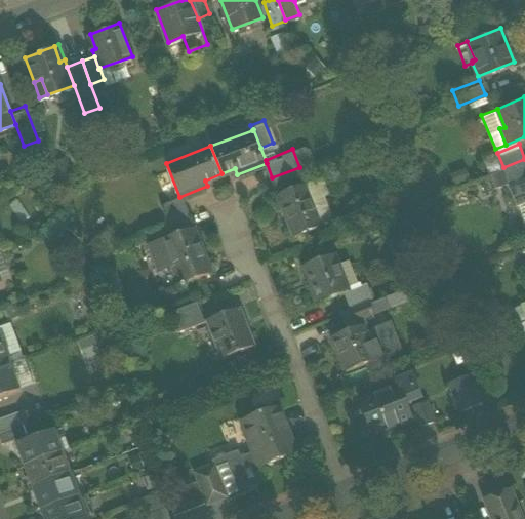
[(524,174),(524,161),(524,159),(503,167),(501,167),(508,181),(524,174)]
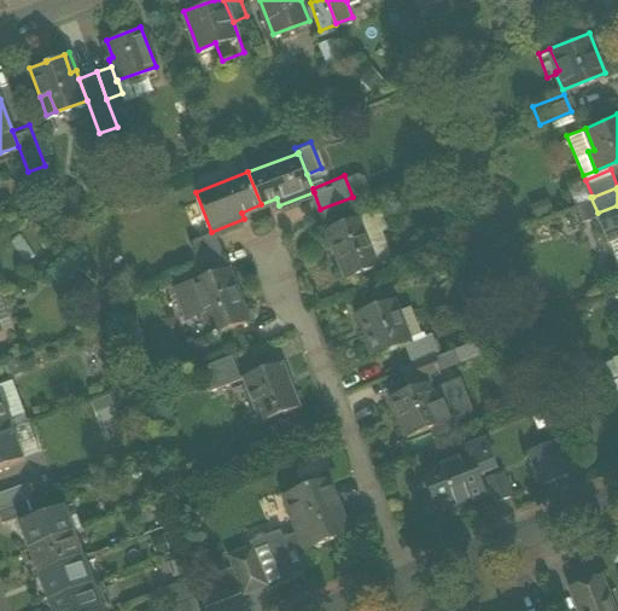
[(360,213),(353,197),(320,209),(327,226),(360,213)]
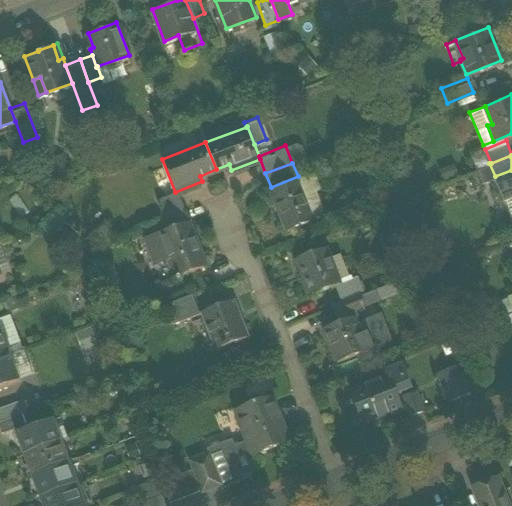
[(477,168),(483,181),(495,176),(489,163),(477,168)]
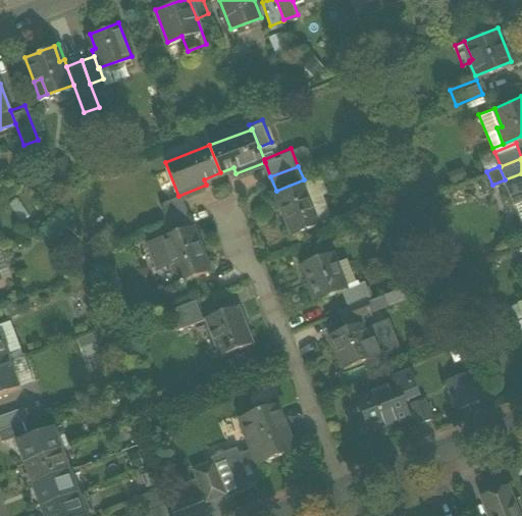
[(315,175),(304,179),(309,194),(320,189),(315,175)]
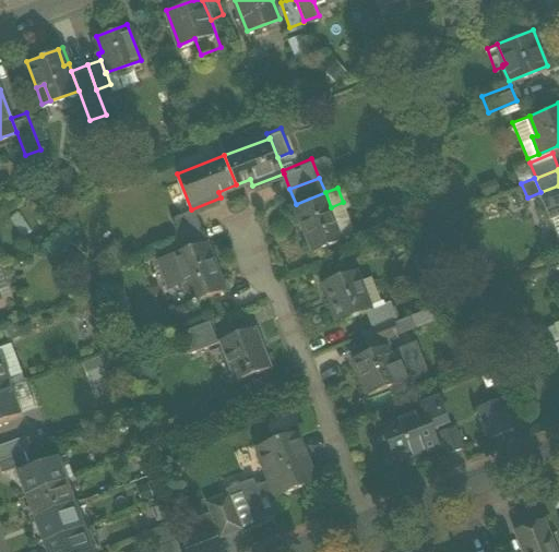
[(550,216),(558,213),(558,191),(540,198),(548,217),(550,216)]
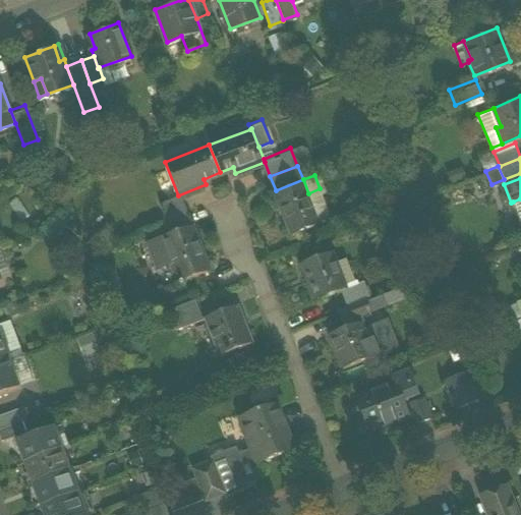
[(320,221),(308,193),(303,179),(276,190),(274,191),(291,232),(320,221)]
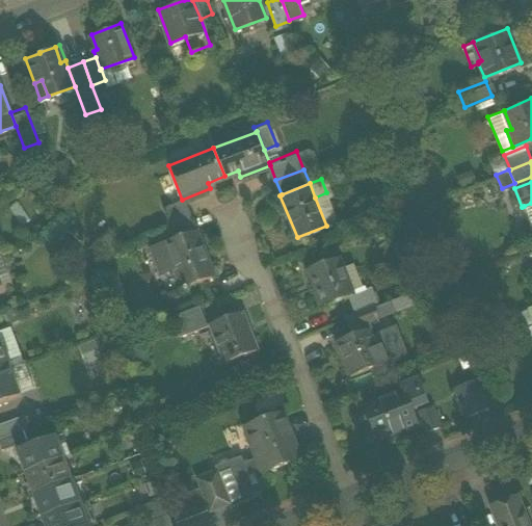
[(157,208),(163,224),(188,214),(182,200),(157,208)]
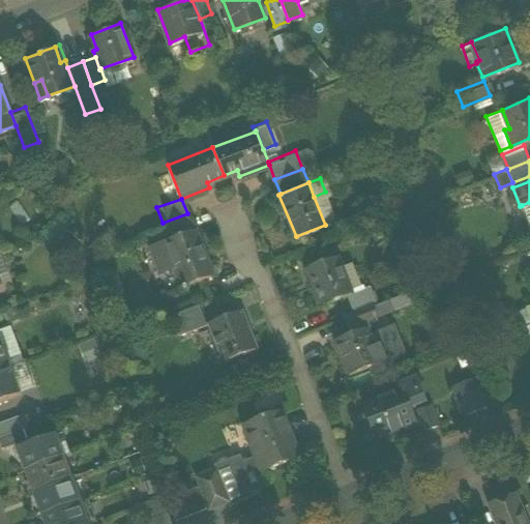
[(193,228),(187,213),(163,223),(168,236),(193,228)]
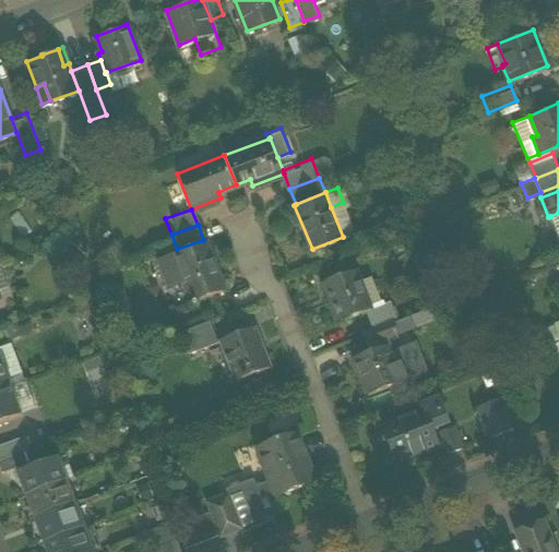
[(183,280),(191,299),(223,287),(211,253),(212,252),(206,238),(203,240),(177,249),(173,251),(183,280)]
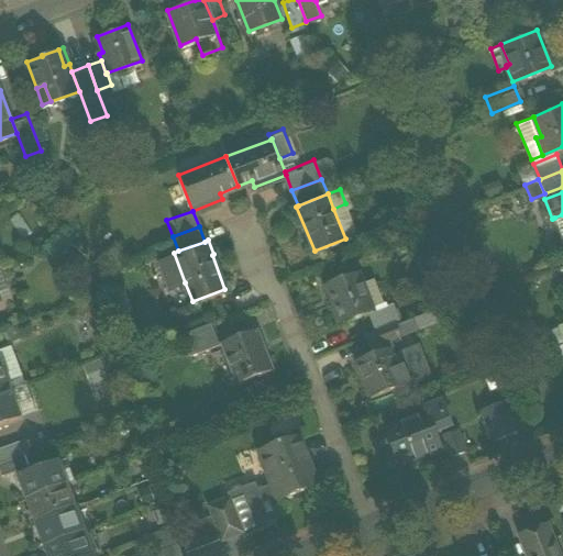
[(185,282),(174,253),(156,259),(168,289),(185,282)]
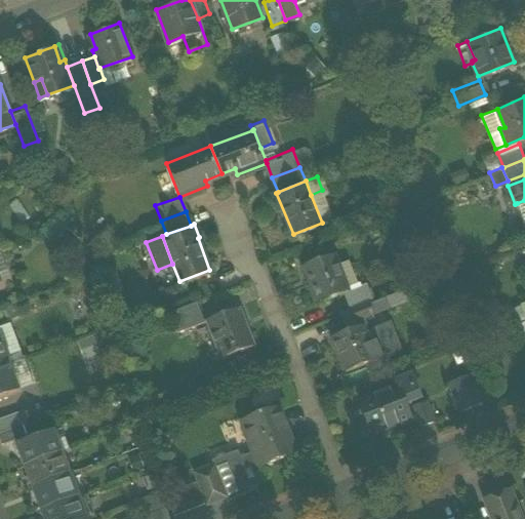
[(0,275),(9,273),(0,249),(0,275)]
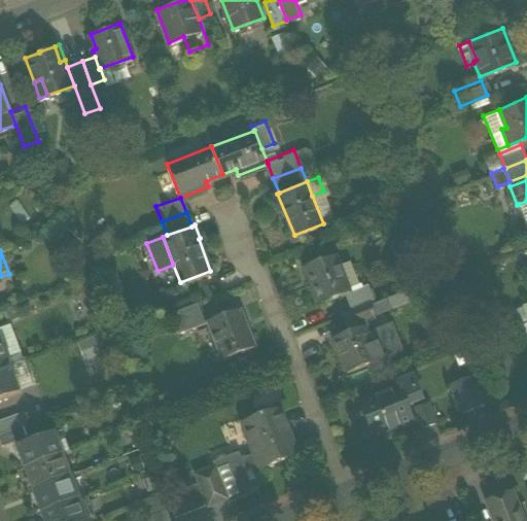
[(318,297),(319,301),(344,291),(350,288),(336,252),(305,264),(313,283),(310,284),(316,298),(318,297)]
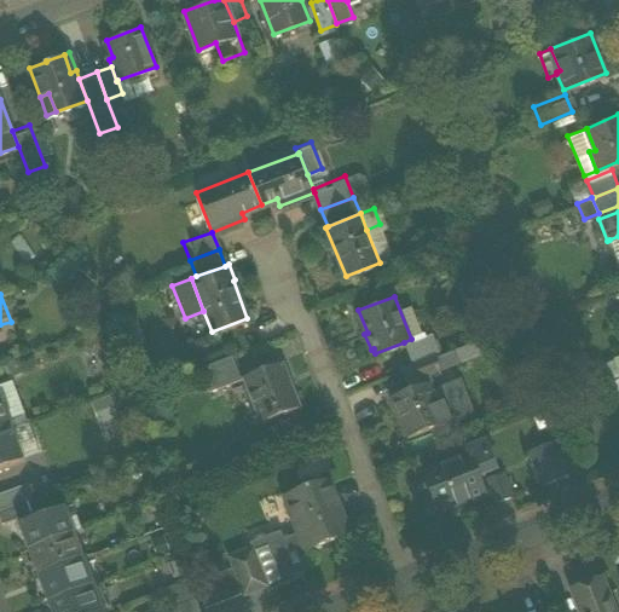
[(404,342),(411,361),(435,352),(443,348),(435,330),(411,339),(404,342)]
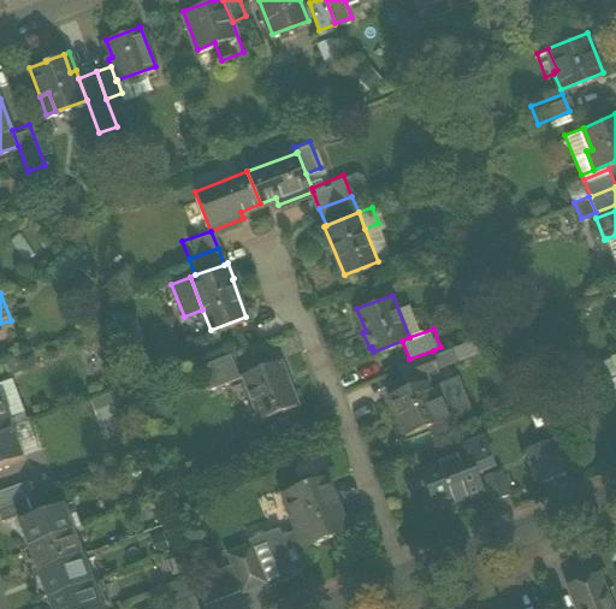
[(439,366),(433,350),(409,359),(415,374),(439,366)]
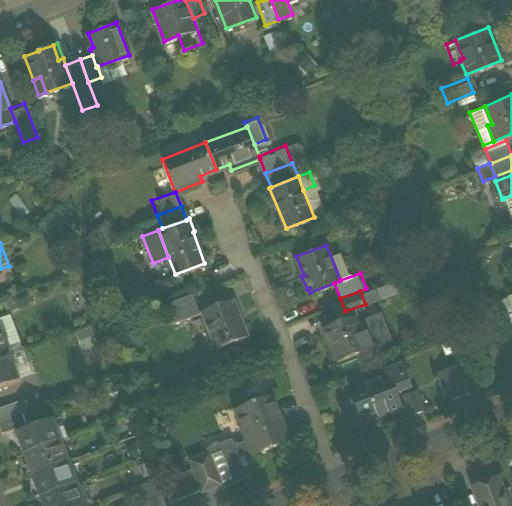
[(169,301),(176,318),(199,309),(192,292),(169,301)]
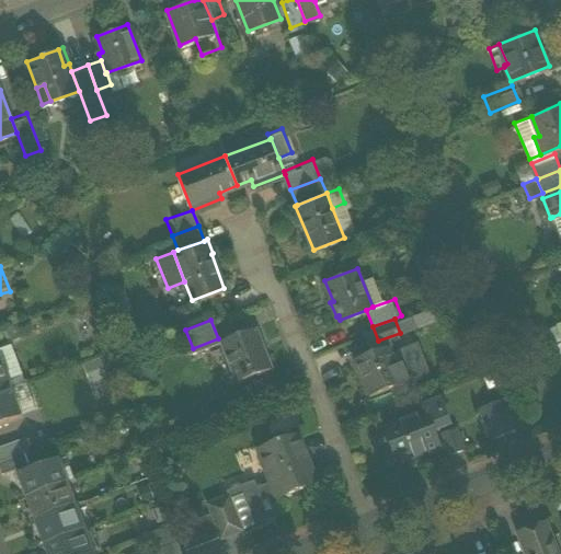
[(221,338),(237,379),(272,366),(265,350),(266,349),(260,332),(259,332),(255,324),(221,338)]
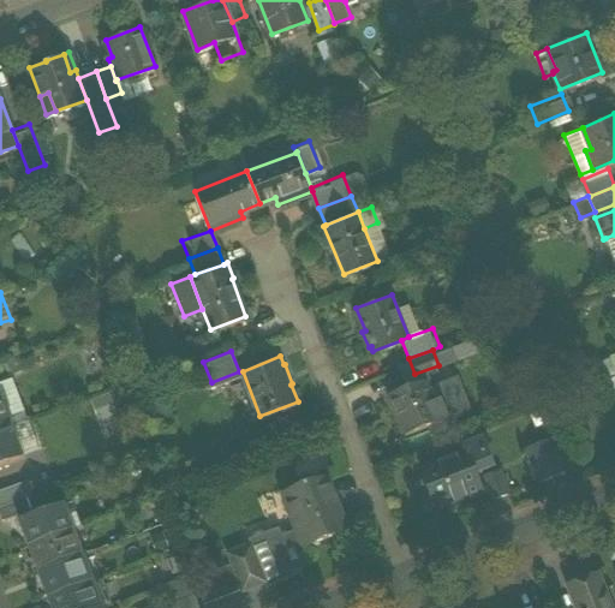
[(12,375),(0,379),(0,395),(1,399),(0,399),(0,407),(3,415),(10,412),(12,418),(25,413),(12,375)]
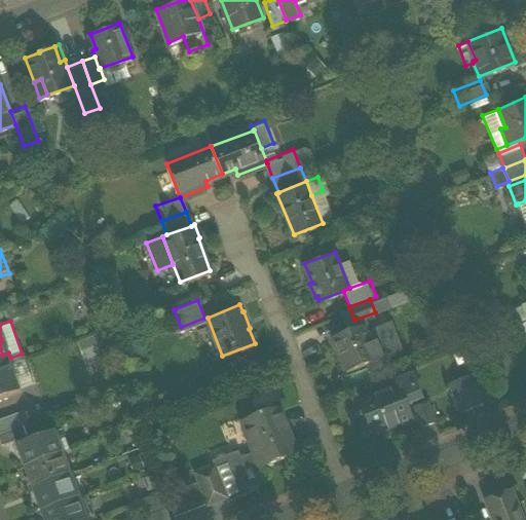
[(390,321),(366,330),(370,341),(375,339),(381,356),(402,348),(390,321)]
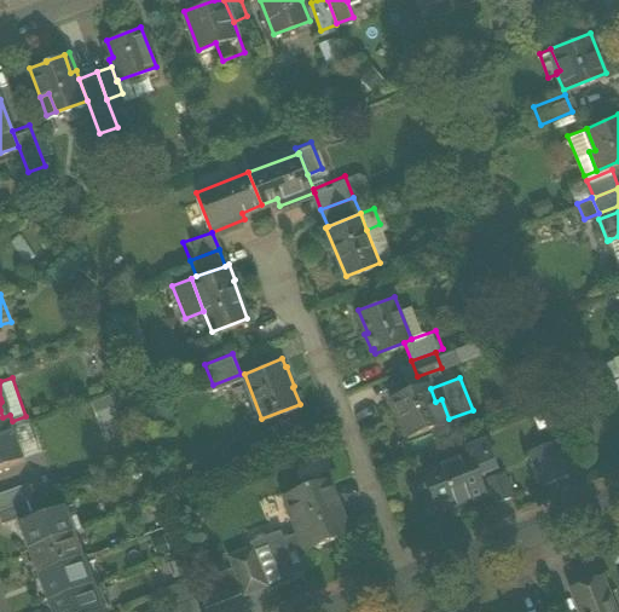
[(408,434),(449,419),(441,399),(435,402),(431,388),(427,380),(392,394),(408,434)]
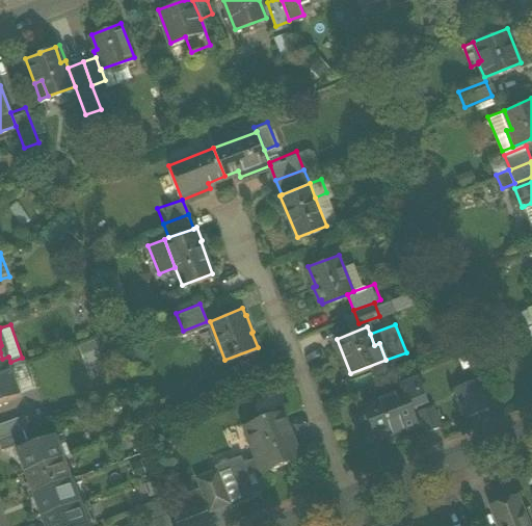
[(0,365),(8,363),(10,362),(8,357),(2,359),(0,352),(0,345),(1,345),(0,342),(0,365)]
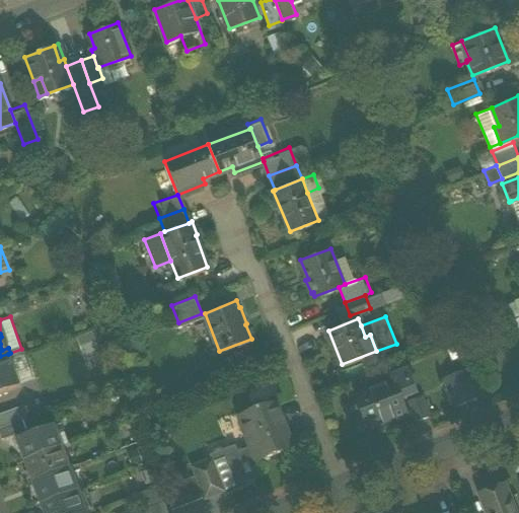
[(0,389),(19,383),(8,354),(0,356),(0,389)]
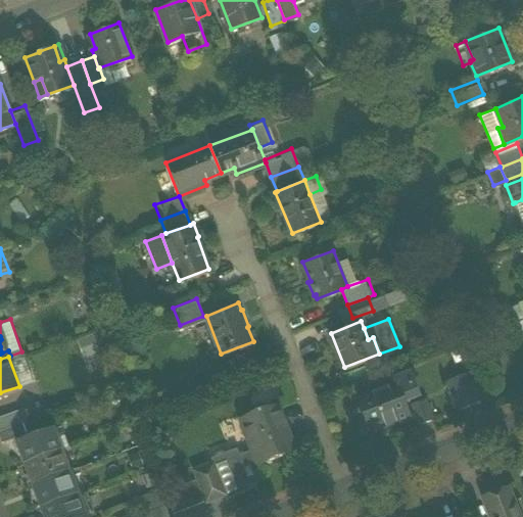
[(471,368),(446,378),(459,407),(483,396),(471,368)]
